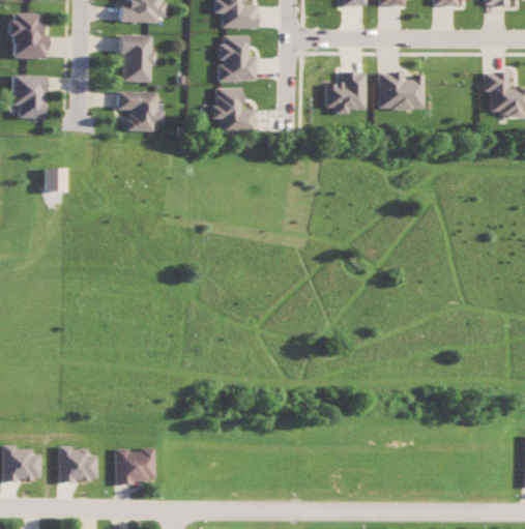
[(159,23),(161,17),(166,17),(166,0),(125,0),(126,5),(122,5),(121,22),(159,23)]
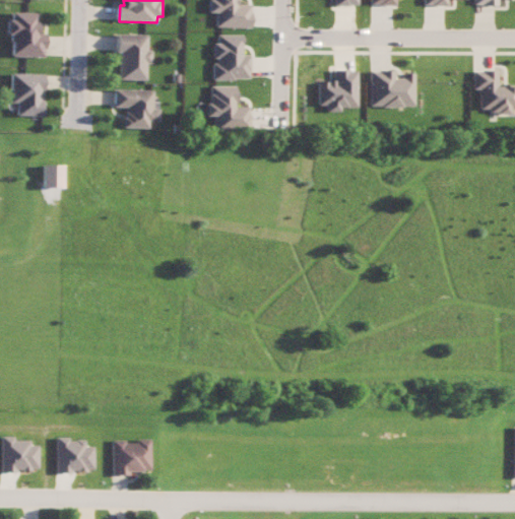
[(253,27),(254,4),(241,4),(241,0),(214,0),(215,0),(211,0),(210,12),(218,12),(217,27),(253,27)]
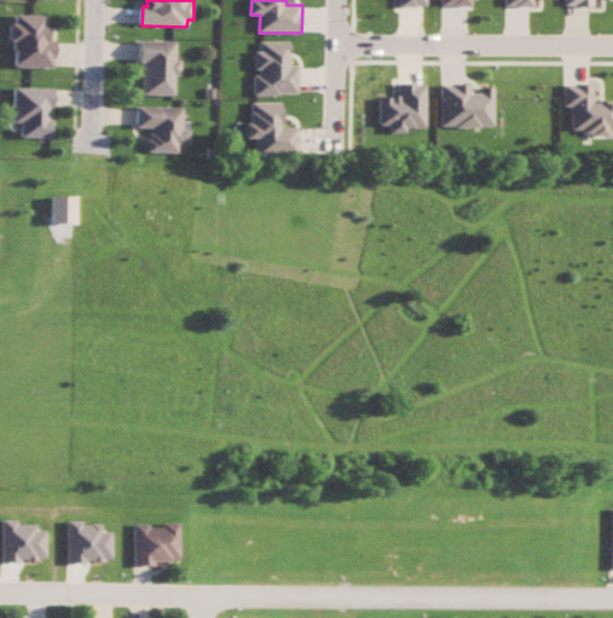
[(58,41),(48,41),(48,16),(16,16),(15,68),(58,68),(58,41)]
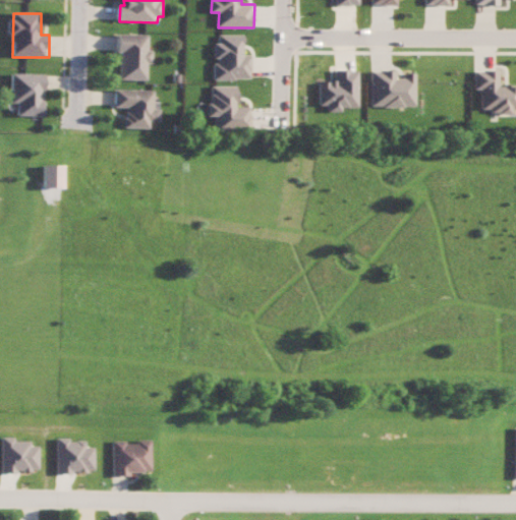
[(122,80),(150,81),(150,64),(155,64),(156,51),(151,51),(151,35),(119,35),(119,53),(122,53),(122,80)]
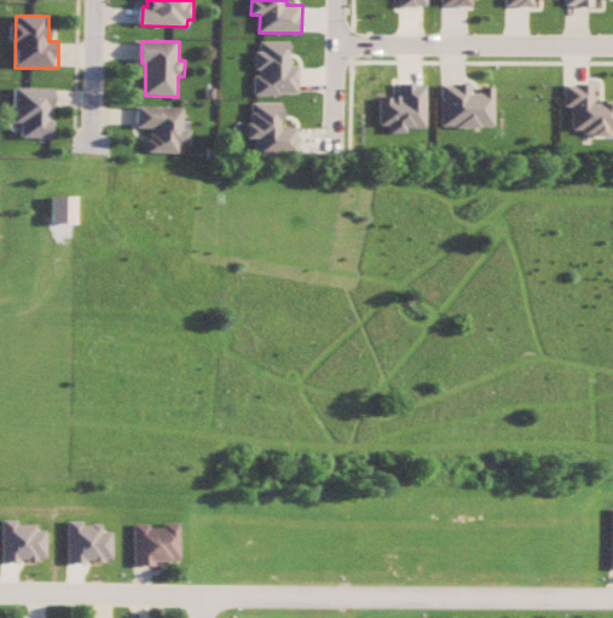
[(256,94),(300,94),(300,67),(290,67),(290,41),(259,41),(259,76),(256,76),(256,94)]
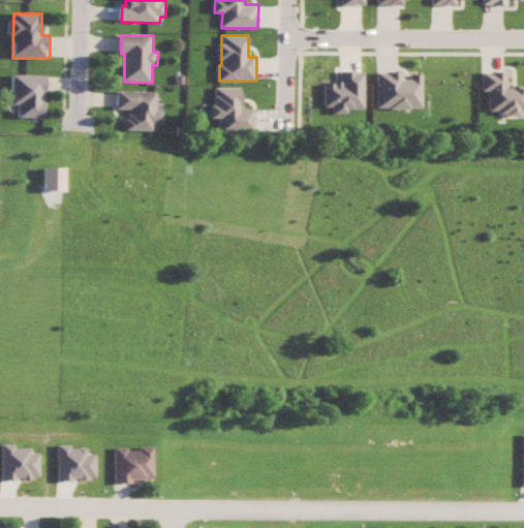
[(365,110),(365,71),(341,71),(341,84),(326,84),(325,107),(333,107),(333,115),(347,115),(347,110),(365,110)]
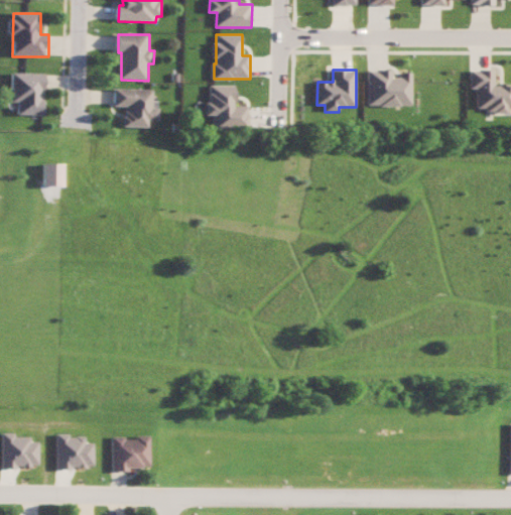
[(368,71),(368,106),(412,107),(412,74),(400,73),(400,78),(394,78),(394,71),(368,71)]
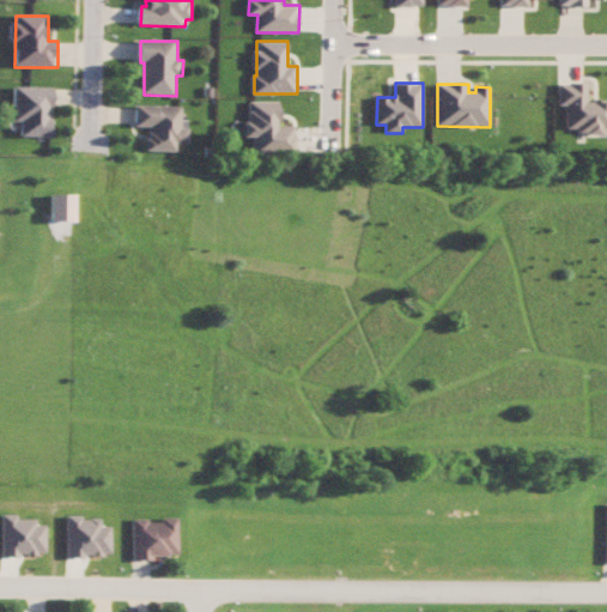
[(559,84),(559,105),(568,107),(566,129),(578,129),(578,137),(606,137),(606,102),(588,102),(588,84),(559,84)]
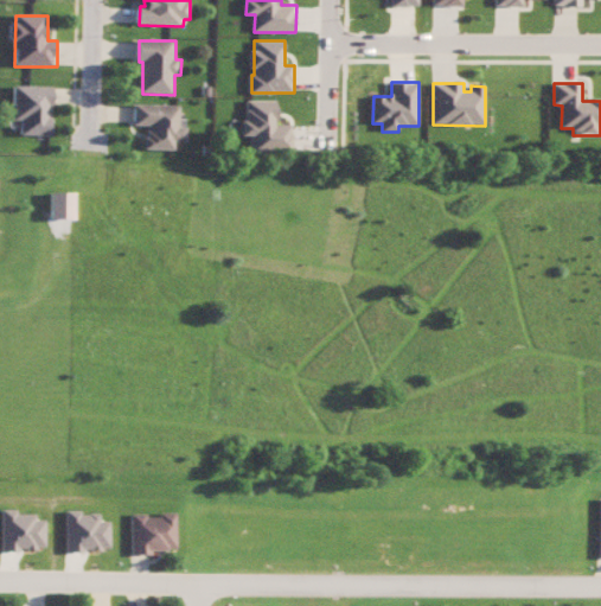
[(53,136),(53,103),(56,104),(56,88),(17,87),(16,121),(24,121),(24,135),(53,136)]
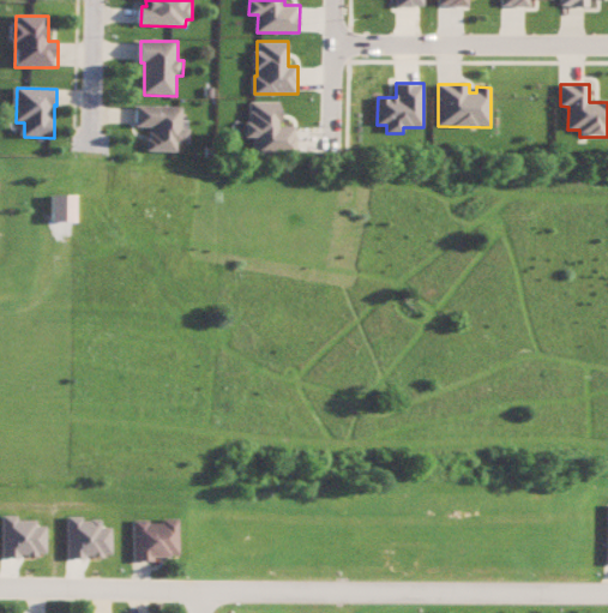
[(281,126),(281,102),(251,102),(251,121),(246,121),(246,138),(254,138),(254,154),(298,154),(298,126),(281,126)]
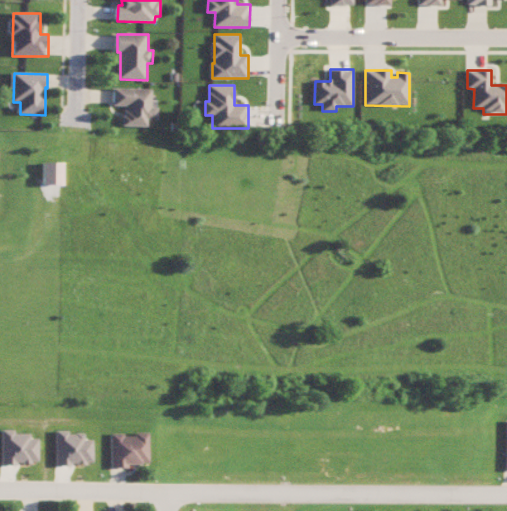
[(149,127),(149,120),(160,120),(160,108),(153,108),(153,89),(115,88),(115,106),(126,106),(125,126),(149,127)]
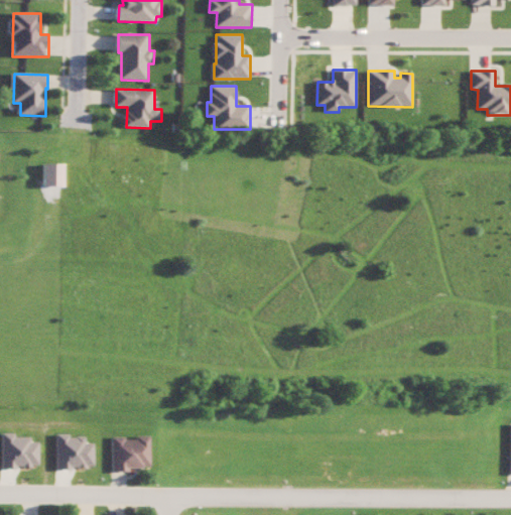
[(46,186),(66,186),(66,164),(46,163),(46,186)]
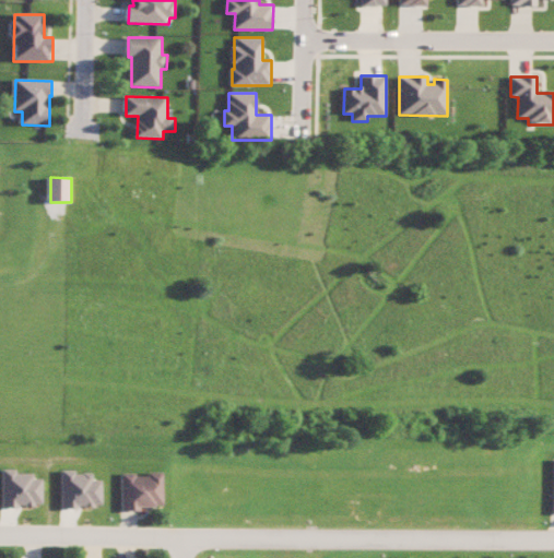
[(45,478),(36,478),(36,472),(4,472),(4,507),(45,507),(45,478)]
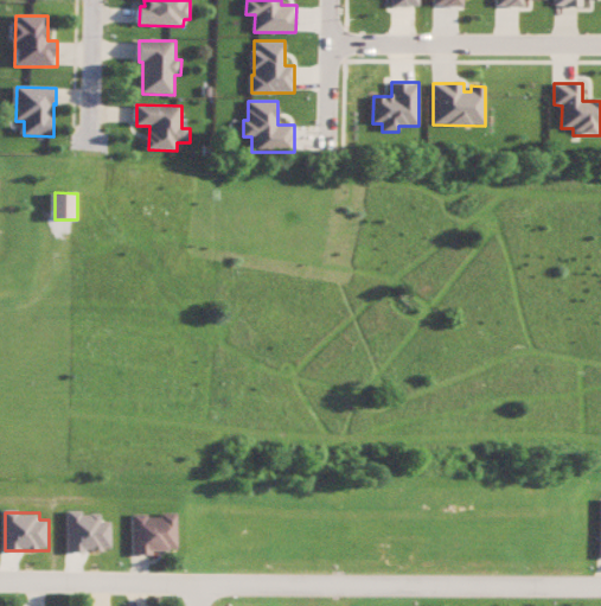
[(113,522),(102,522),(102,514),(69,512),(69,550),(113,552),(113,522)]
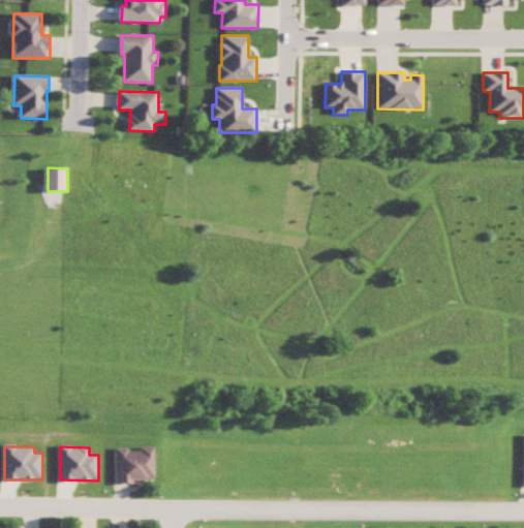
[(156,449),(117,448),(116,483),(133,484),(133,479),(156,479),(156,449)]
